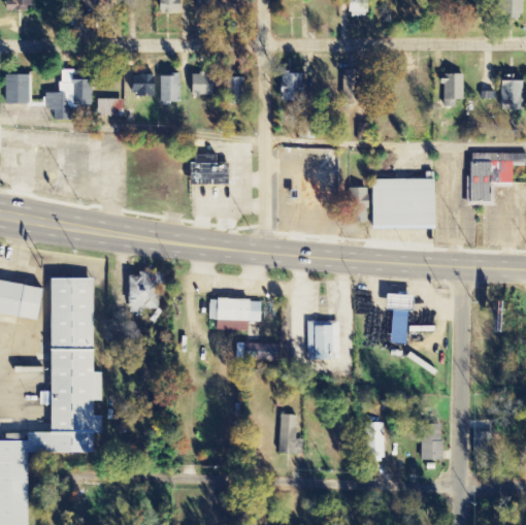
[(34,9),(34,0),(10,0),(9,9),(34,9)]
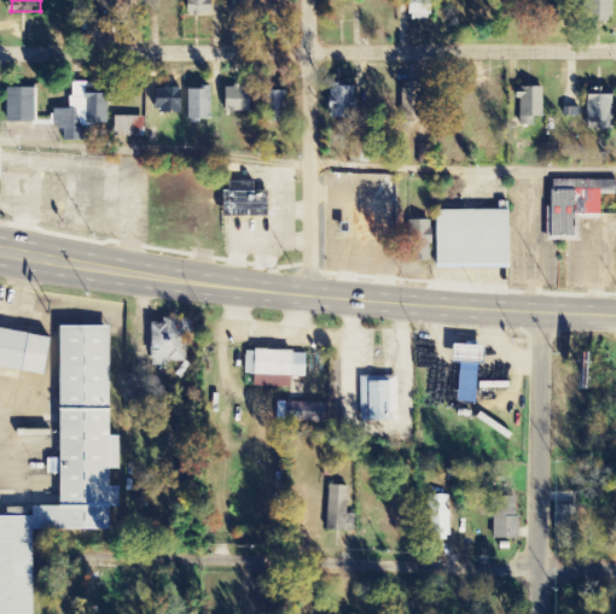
[(100,0),(102,12),(132,11),(131,0),(100,0)]
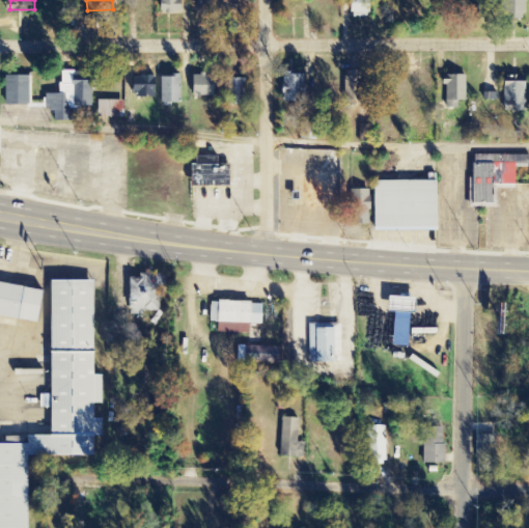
[(160,0),(161,11),(182,10),(181,0),(160,0)]
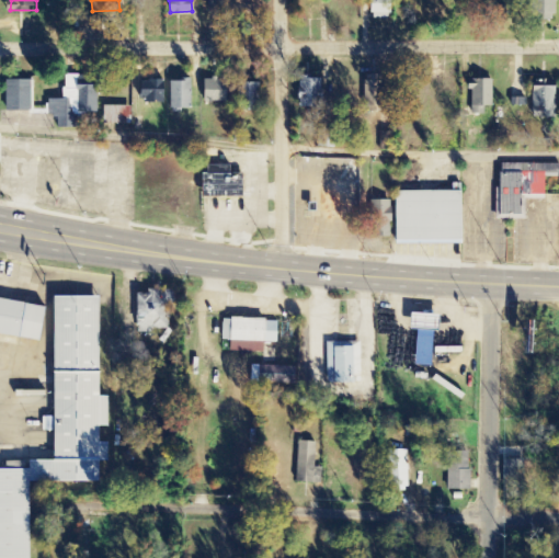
[(389,18),(389,0),(371,0),(369,16),(389,18)]
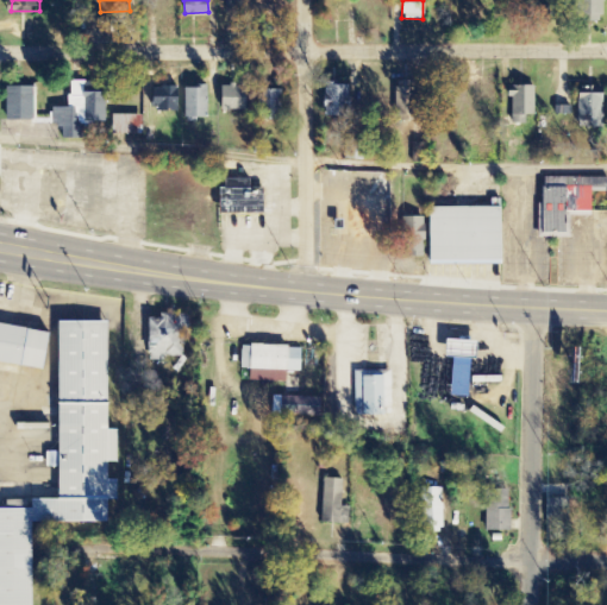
[(576,0),(576,19),(602,20),(602,0),(576,0)]
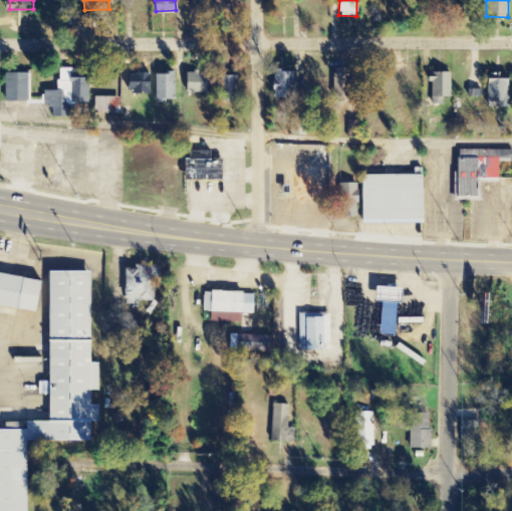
[(91,102),(91,76),(75,76),(75,66),(60,66),(60,89),(46,89),(46,102),(55,103),(55,114),(70,115),(70,102),(91,102)]
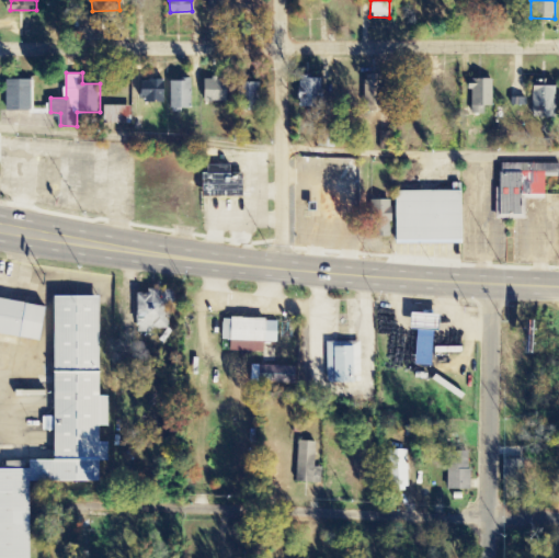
[(297,106),(323,106),(323,77),(297,77),(297,106)]
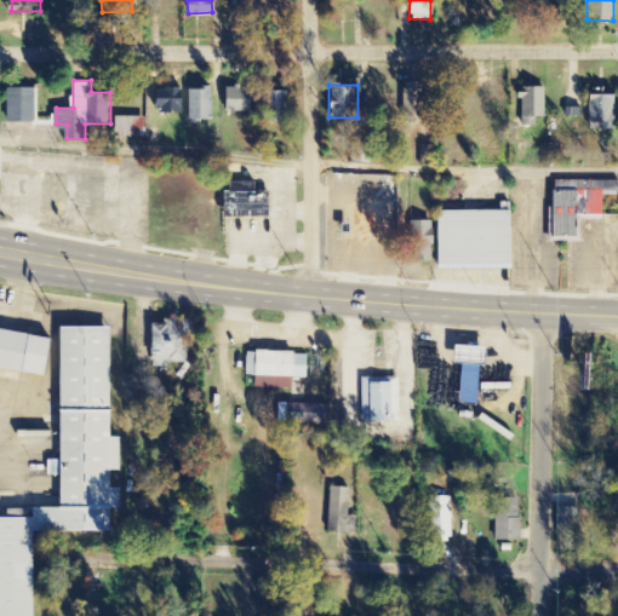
[(12,121),(38,120),(38,86),(12,86),(12,121)]
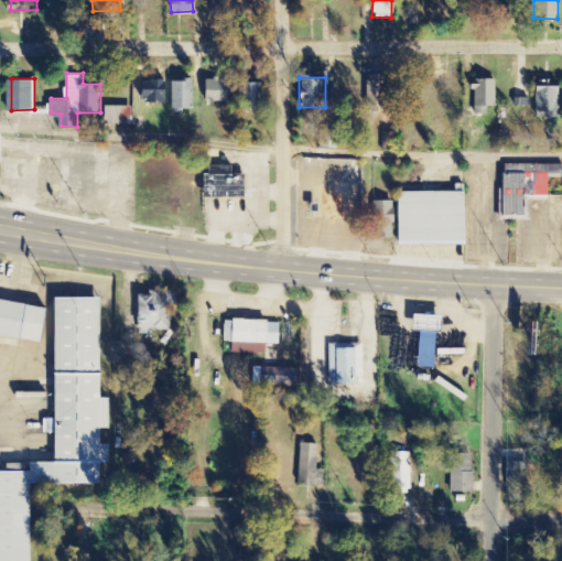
[(226,101),(226,78),(204,78),(204,100),(226,101)]
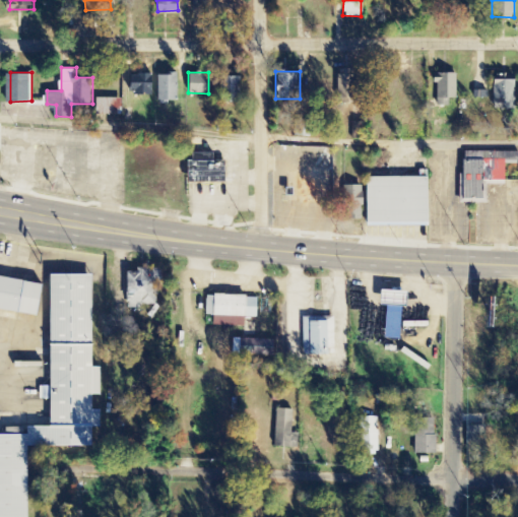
[(154,74),(133,73),(133,91),(154,92),(154,74)]
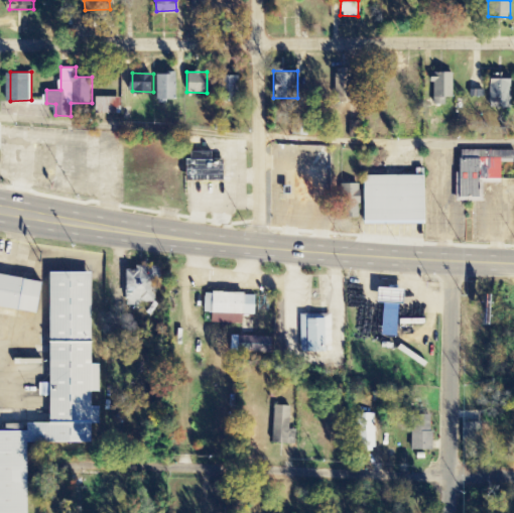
[(156,73),(156,98),(178,98),(178,73),(156,73)]
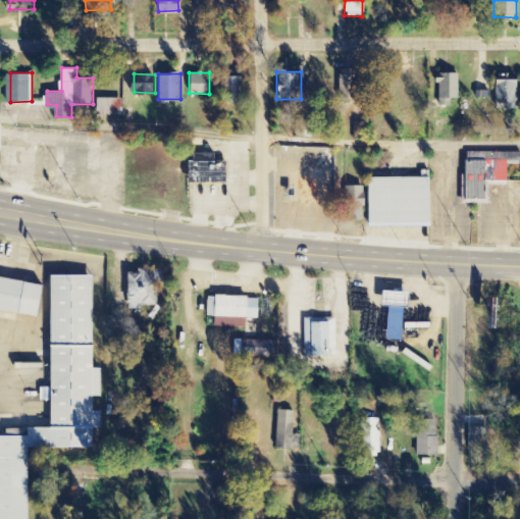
[(433,74),(434,105),(451,105),(451,98),(459,98),(458,73),(433,74)]
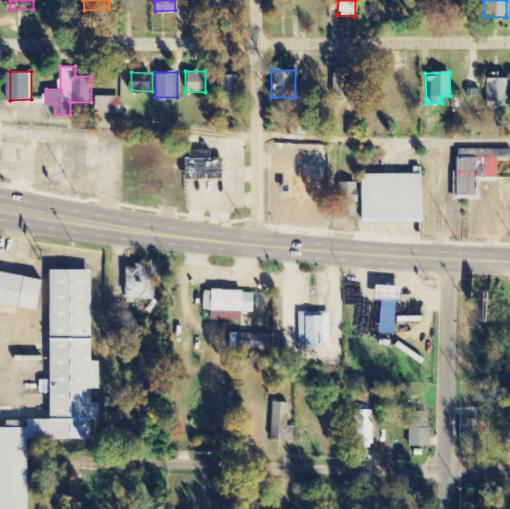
[(238,74),(216,74),(217,97),(238,97),(238,74)]
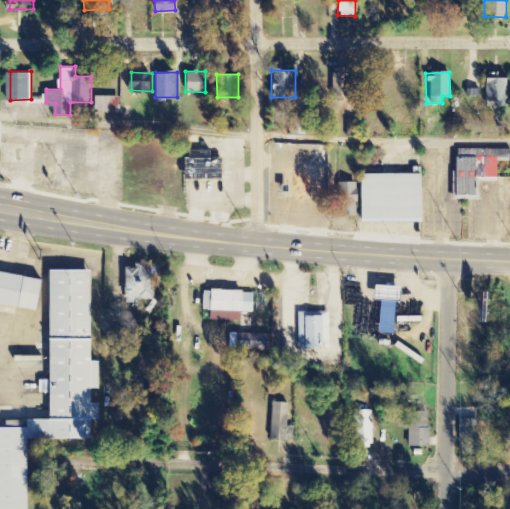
[(507,77),(484,78),(485,106),(508,105),(507,77)]
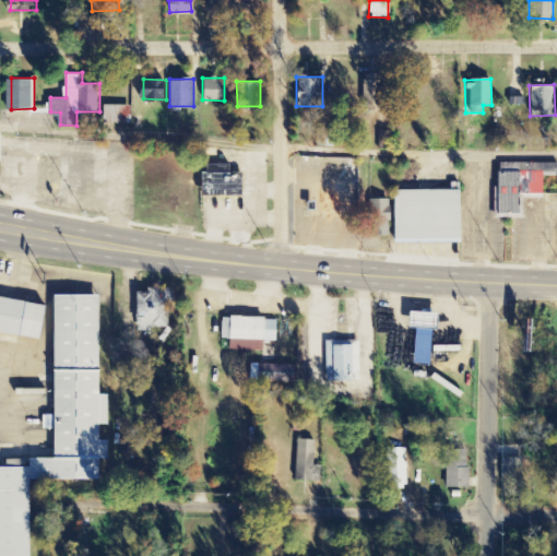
[(106,121),(133,121),(134,104),(107,104),(106,121)]
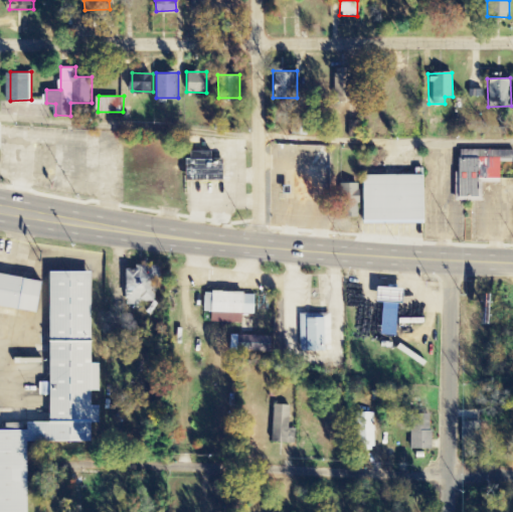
[(221,180),(222,158),(214,158),(214,150),(190,150),(190,158),(184,158),(183,179),(221,180)]
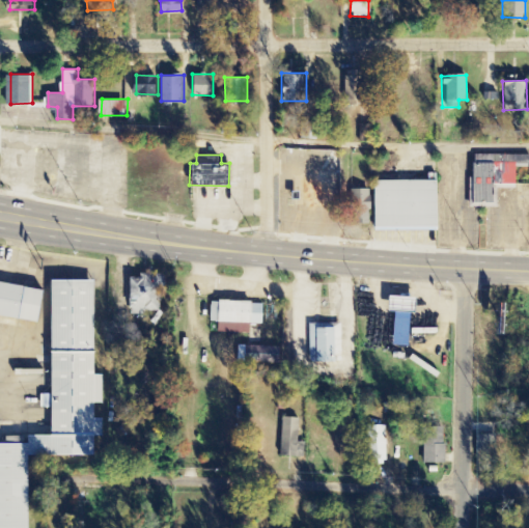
[(435,228),(435,179),(372,179),(372,228),(435,228)]
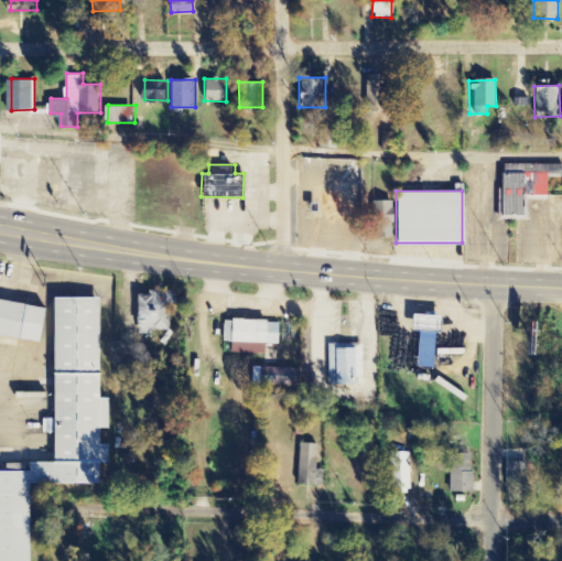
[(134,332),(171,332),(171,289),(147,289),(147,294),(134,294),(134,332)]
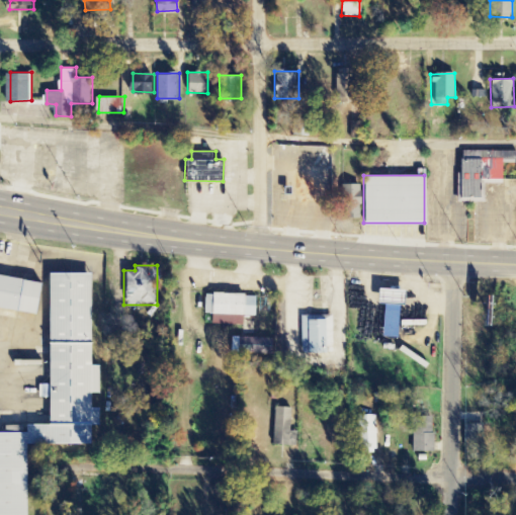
[(0,514),(27,514),(27,440),(92,440),(92,420),(100,420),(100,405),(92,405),(92,389),(99,389),(99,361),(92,361),(92,269),(50,269),(50,420),(27,420),(27,428),(0,428),(0,514)]
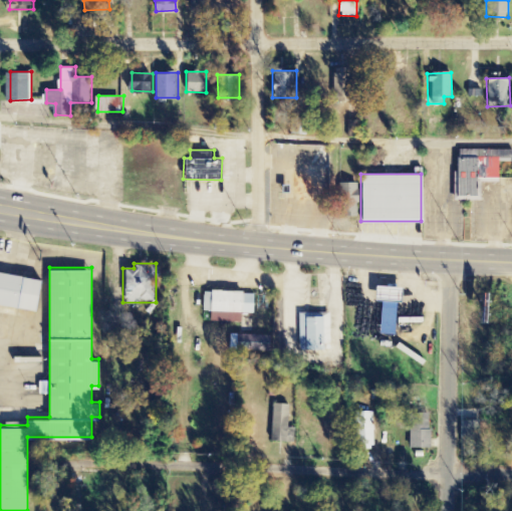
[(0,301),(36,307),(41,274),(0,267),(0,301)]
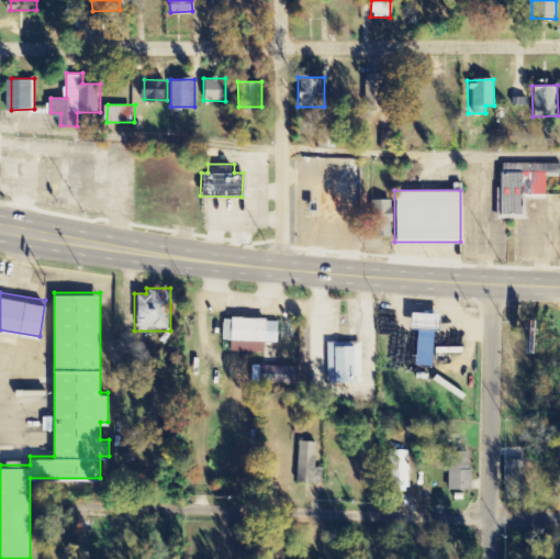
[(432,365),(433,330),(436,331),(437,313),(409,312),(409,327),(415,327),(414,365),(432,365)]
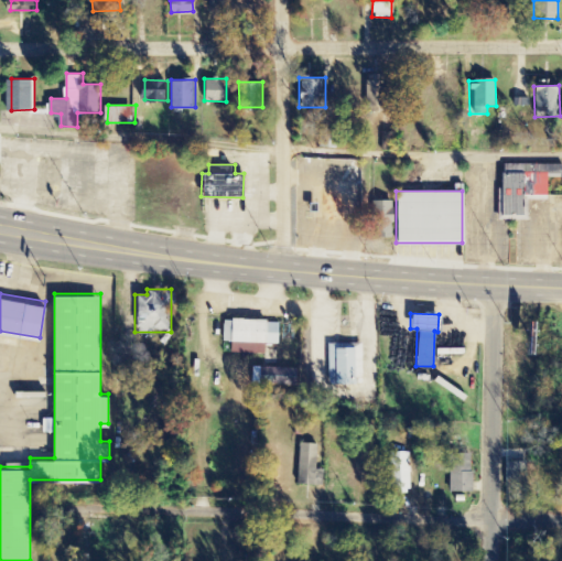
[(230,352),(265,352),(265,343),(278,343),(279,320),(224,319),(223,341),(230,341),(230,352)]
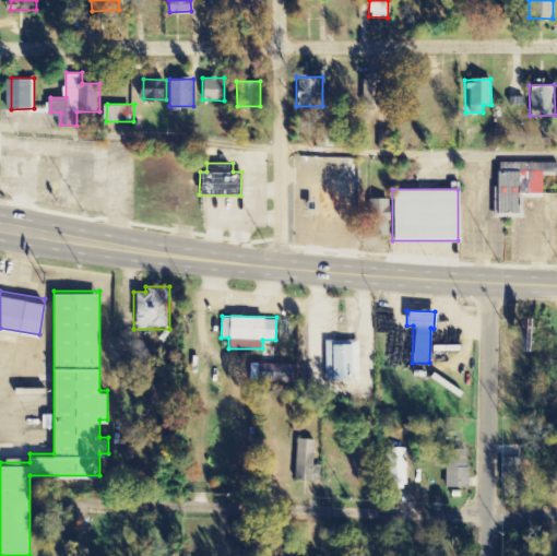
[(359,374),(358,339),(326,340),(327,380),(352,379),(351,374),(359,374)]
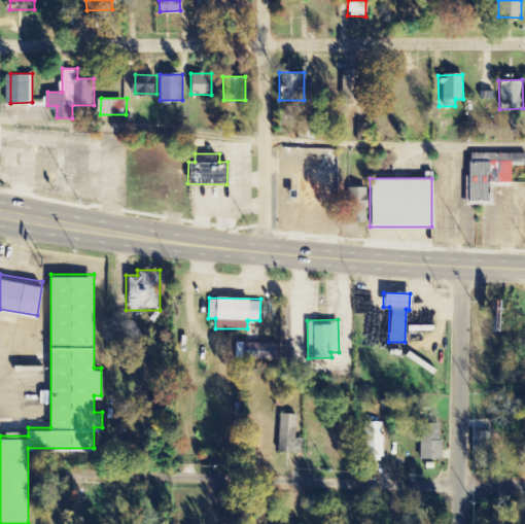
[(279,343),(242,342),(242,358),(279,359),(279,343)]
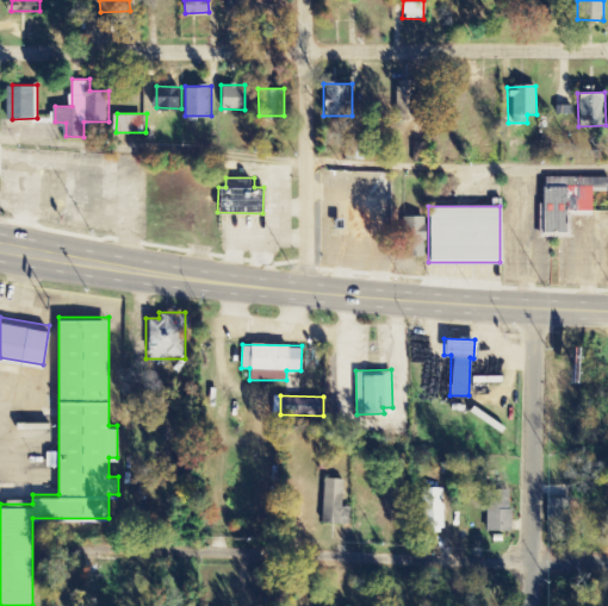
[(323,503),(345,503),(346,478),(324,478),(323,503)]
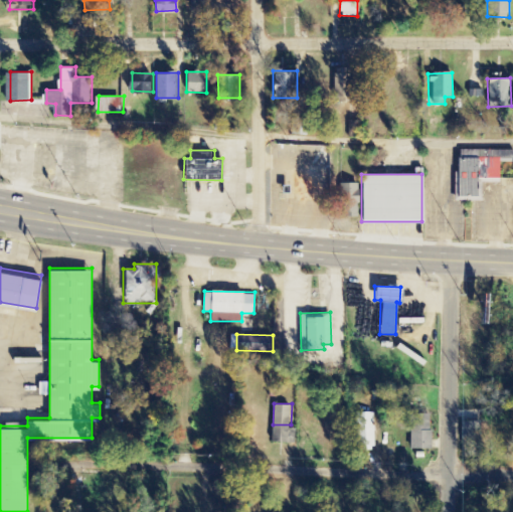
[(374,411),(356,411),(356,448),(374,448),(374,411)]
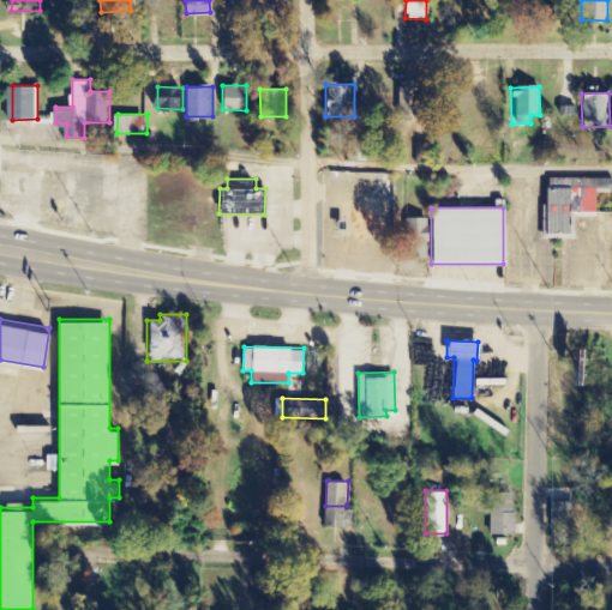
[(515,493),(491,493),(490,533),(514,533),(515,493)]
